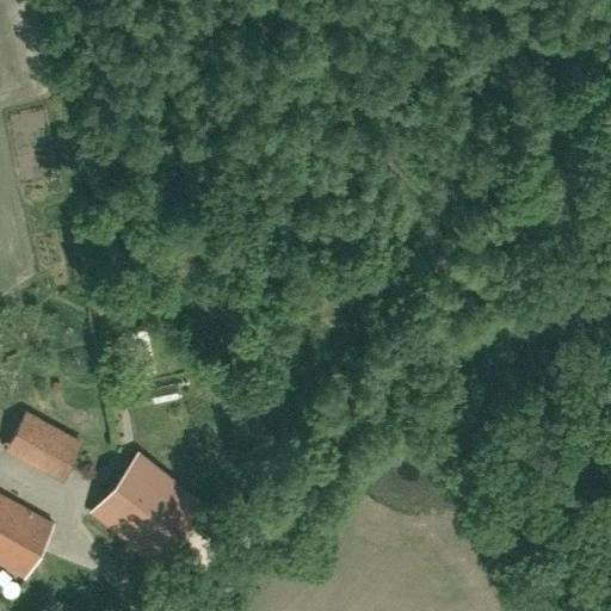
[(154,369),(146,328),(131,332),(141,372),(154,369)]
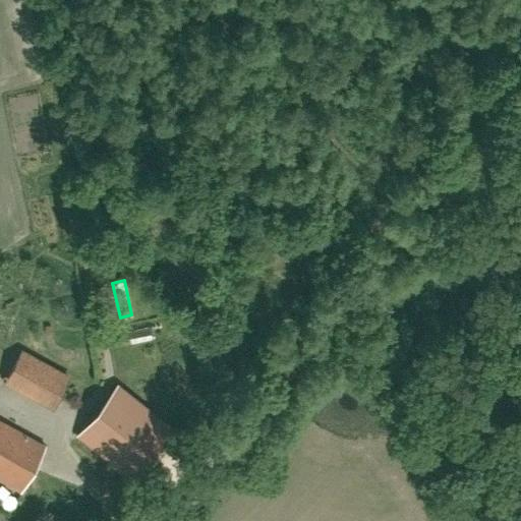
[(127,335),(130,346),(153,341),(150,329),(127,335)]
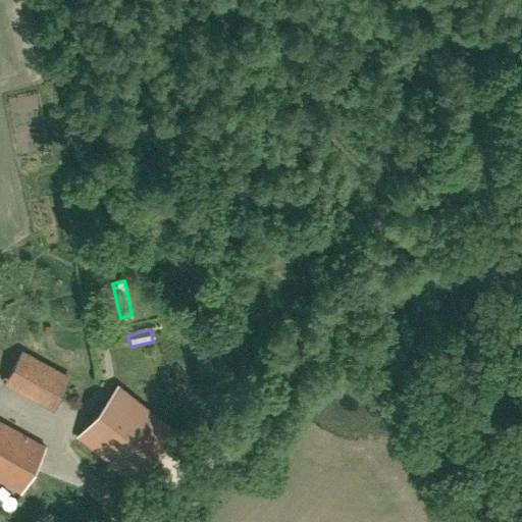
[(0,385),(49,407),(64,371),(10,348),(0,370),(0,385)]
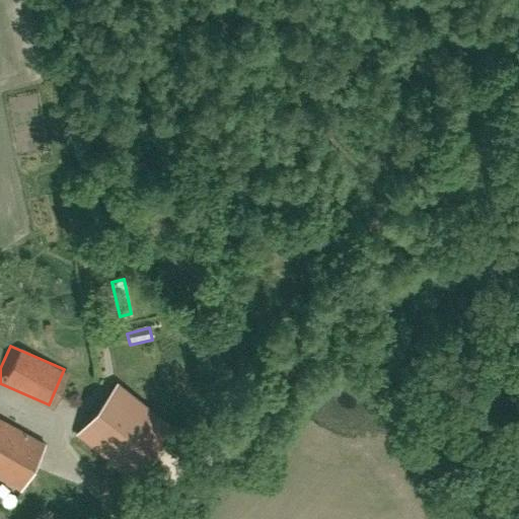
[(77,433),(133,477),(172,428),(117,383),(77,433)]
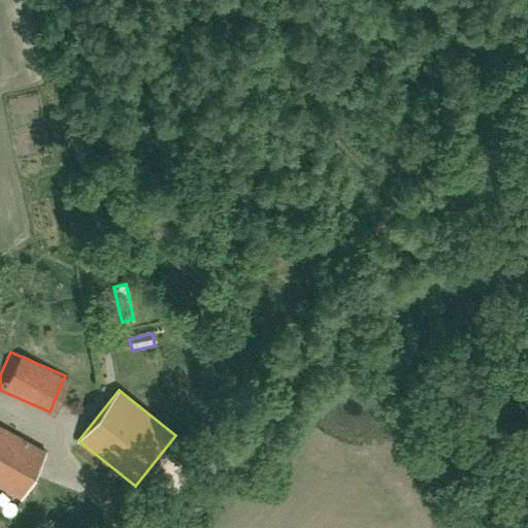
[(0,425),(0,485),(21,496),(45,451),(0,425)]
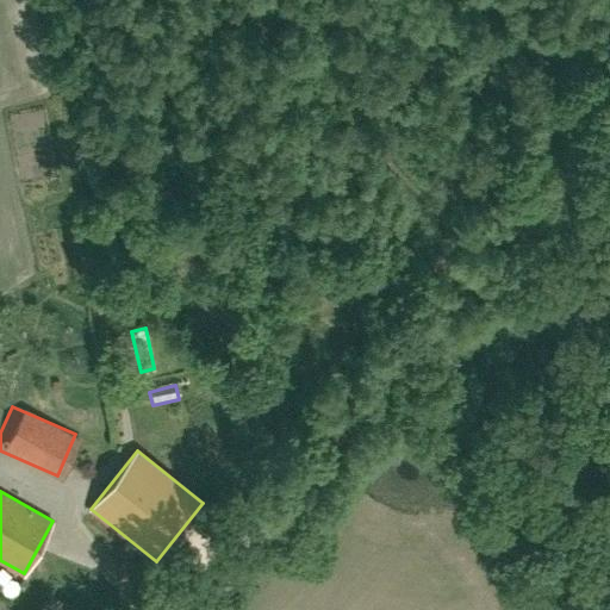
All buildings are outlined.
